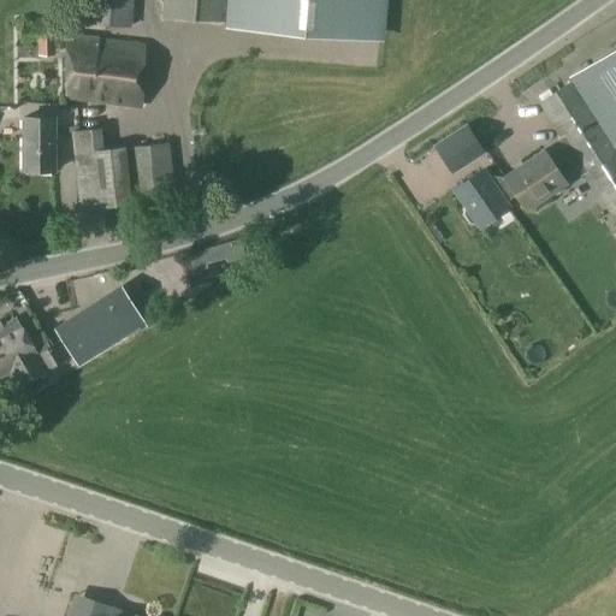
[(131,27),(132,0),(87,0),(86,24),(131,27)]
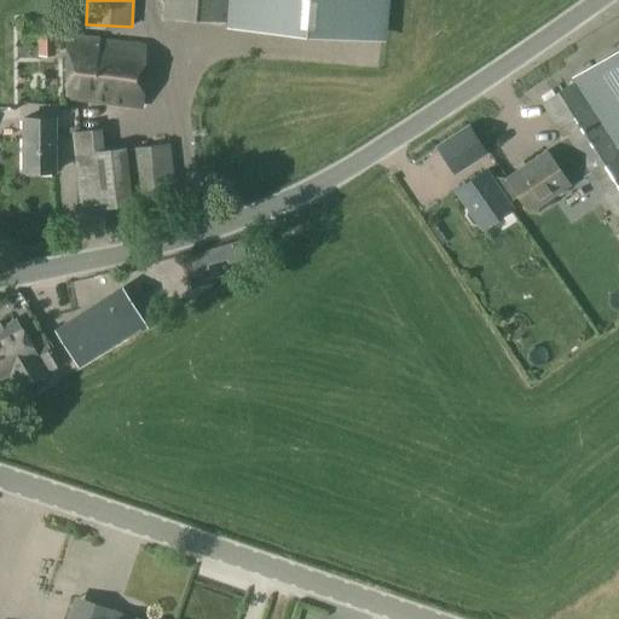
[(226,23),(227,0),(163,0),(162,17),(226,23)]
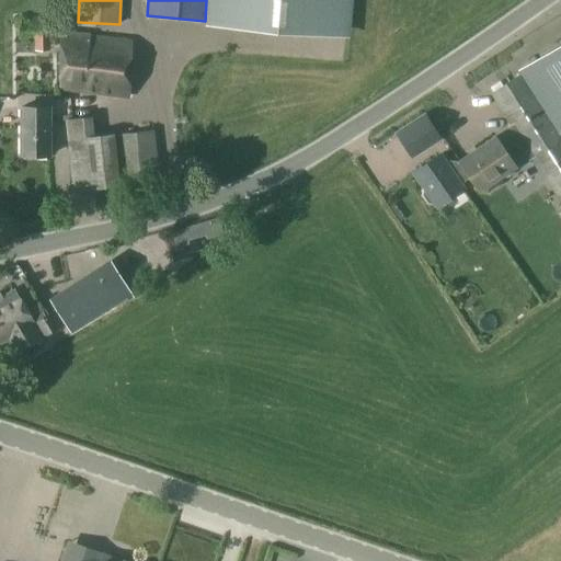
[(209,0),(208,21),(341,32),(343,0),(209,0)]
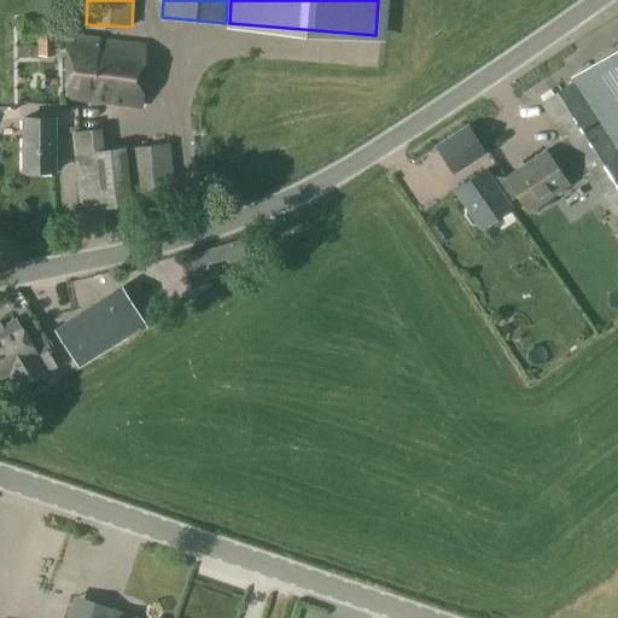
[(36,42),(38,54),(54,56),(54,33),(45,31),(45,25),(22,25),(22,41),(36,42)]
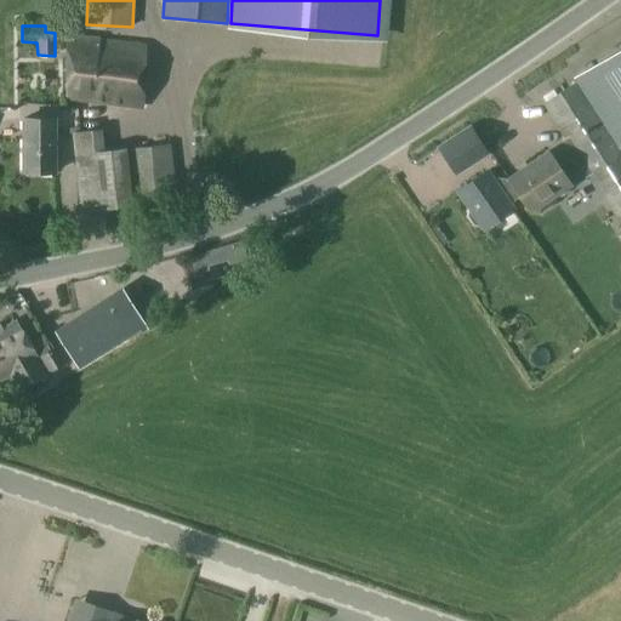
[(109,43),(102,36),(67,35),(66,98),(141,107),(146,45),(109,43)]
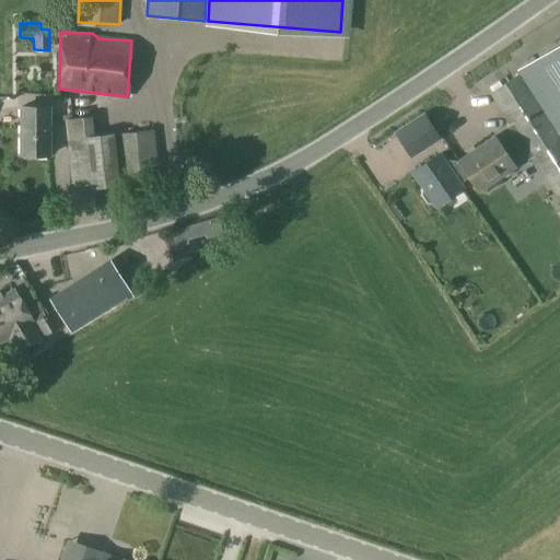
[(559,44),(518,71),(520,74),(559,137),(559,44)]
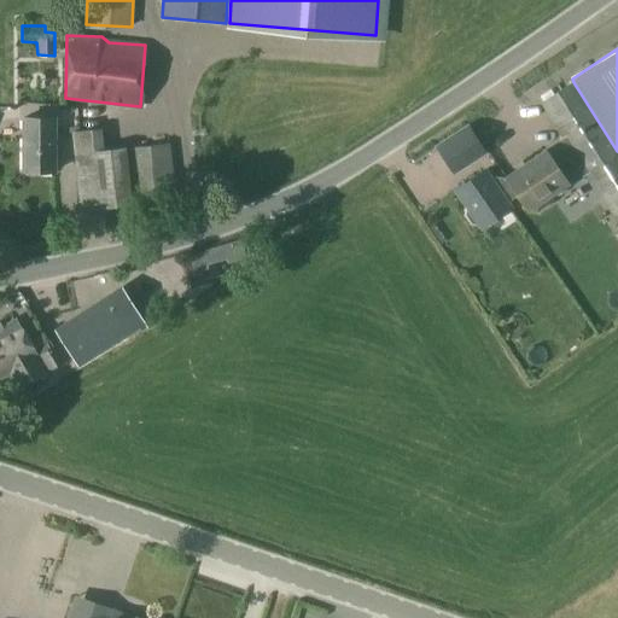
[(538,105),(565,145),(584,175),(617,227),(617,151),(573,82),(538,105)]
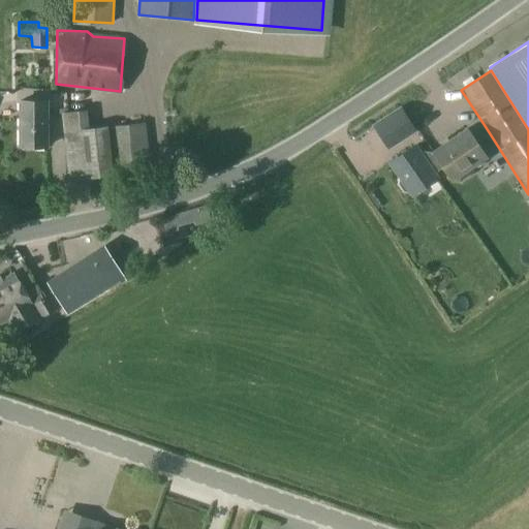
[(47,148),(47,101),(20,100),(19,148),(47,148)]
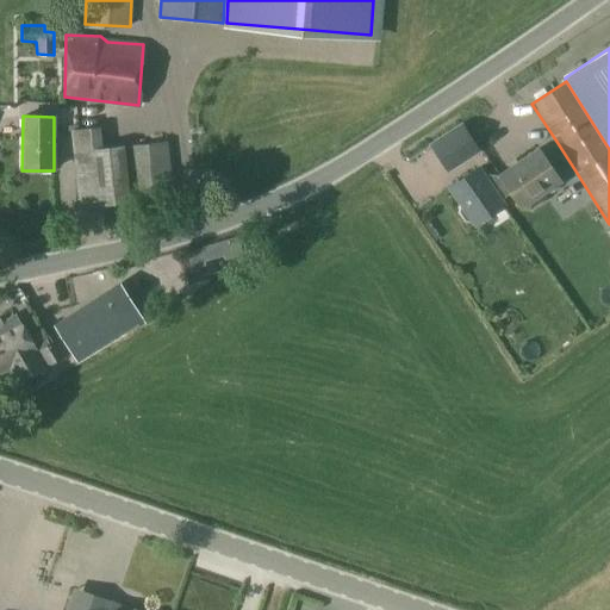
[(431,144),(448,169),(478,149),(461,124),(431,144)]
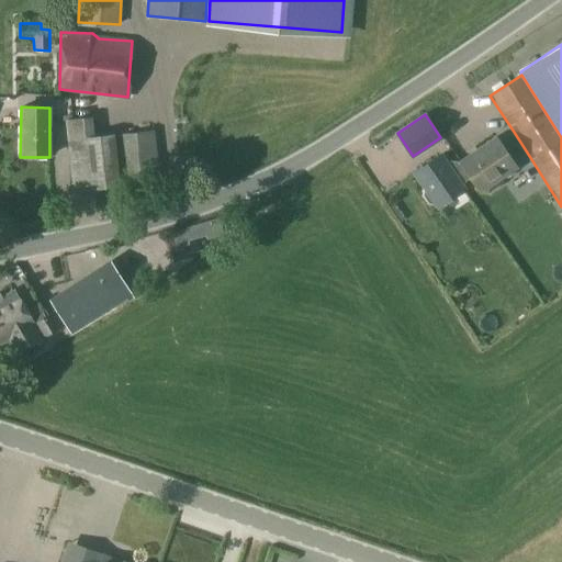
[(74,189),(119,184),(114,134),(94,136),(92,116),(66,120),(74,189)]
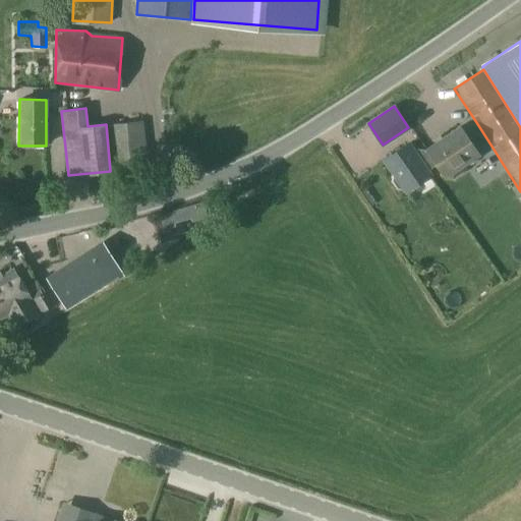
[(149,176),(142,121),(110,124),(114,180),(149,176)]
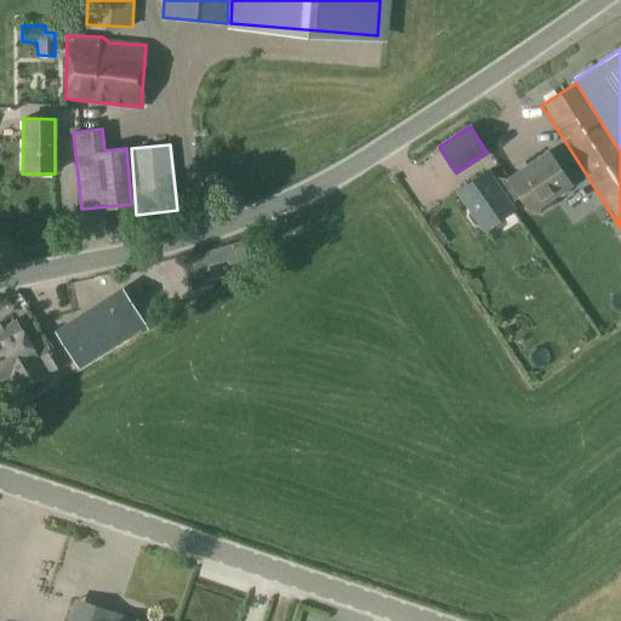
[(569,188),(587,176),(568,146),(550,157),(547,152),(508,178),(530,210),(567,186),(569,188)]
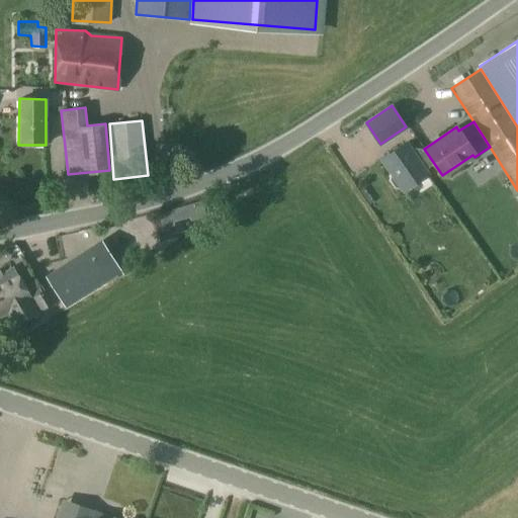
[(427,174),(406,143),(382,158),(394,175),(391,177),(391,180),(395,186),(399,187),(401,185),(403,189),(427,174)]
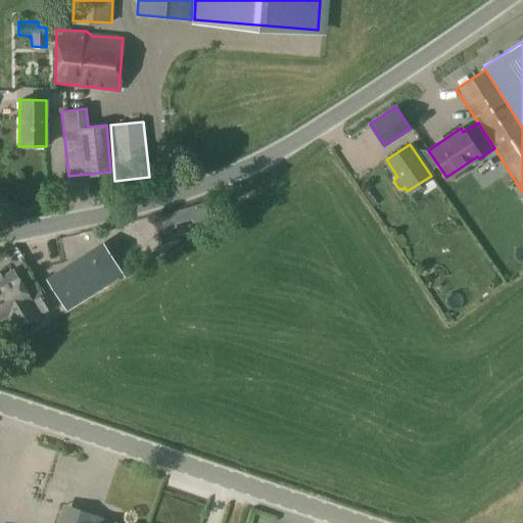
[(45,149),(47,170),(60,168),(58,148),(45,149)]
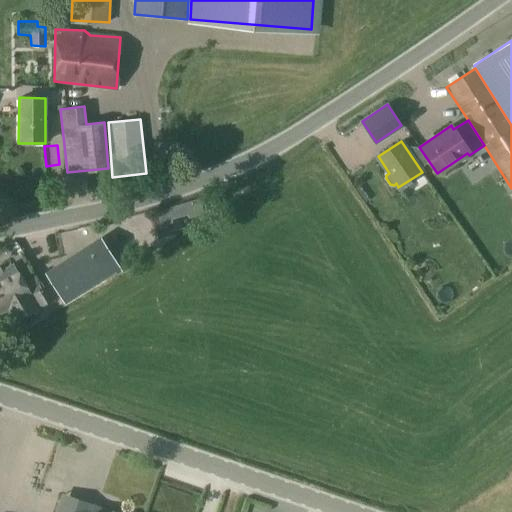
[(119,267),(100,235),(43,272),(63,303),(119,267)]
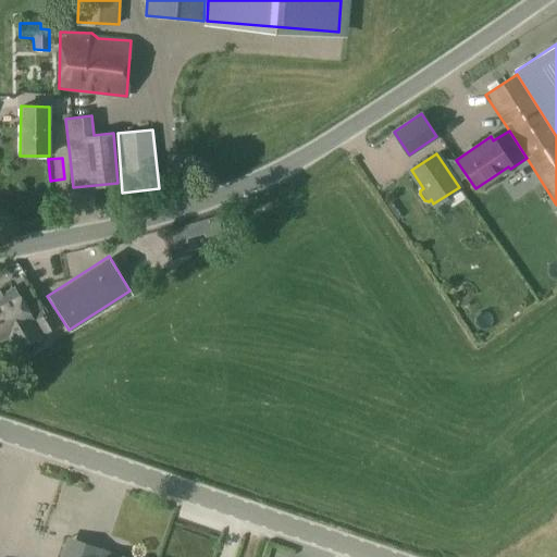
[(0,296),(0,341),(8,336),(16,351),(60,325),(51,310),(33,320),(14,288),(0,296)]
